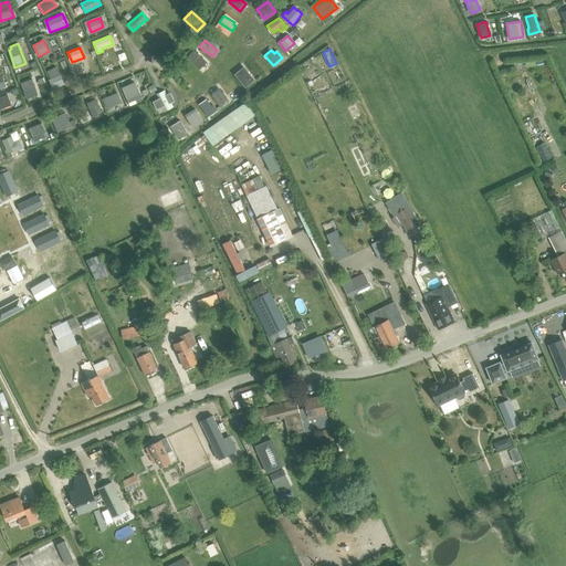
[(206,62),(194,51),(187,58),(199,69),(206,62)]
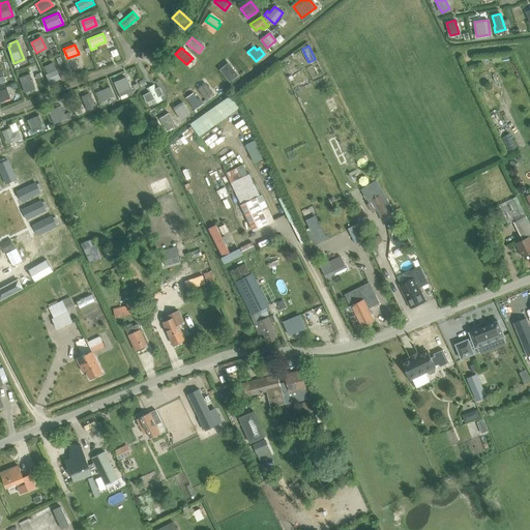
[(42,68),(53,63),(48,54),(38,58),(42,68)]
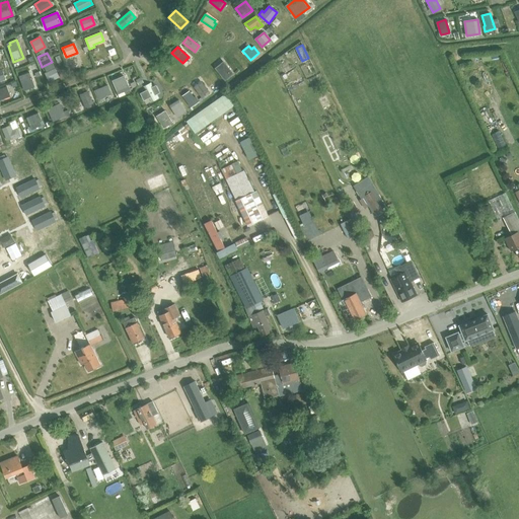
[(225,81),(234,74),(224,61),(215,68),(225,81)]
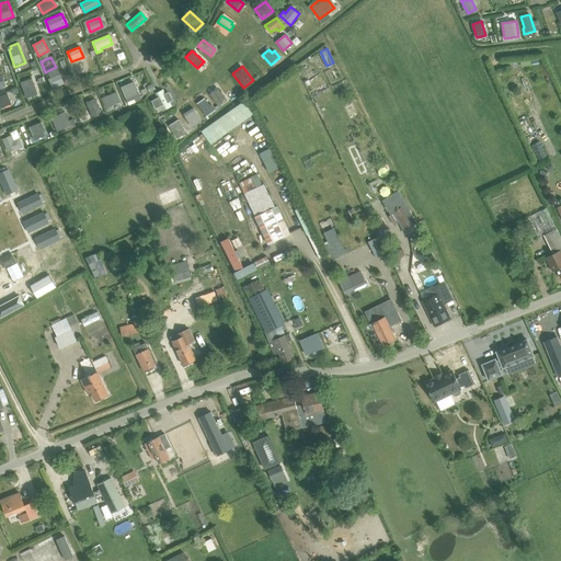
[(64,83),(59,73),(48,79),(53,88),(64,83)]
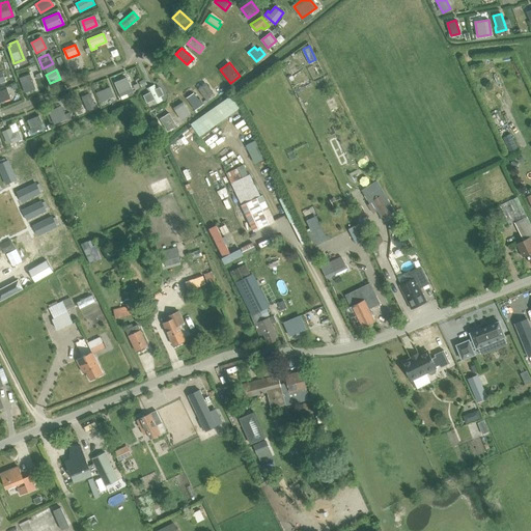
[(30,75),(20,78),(24,92),(35,88),(30,75)]
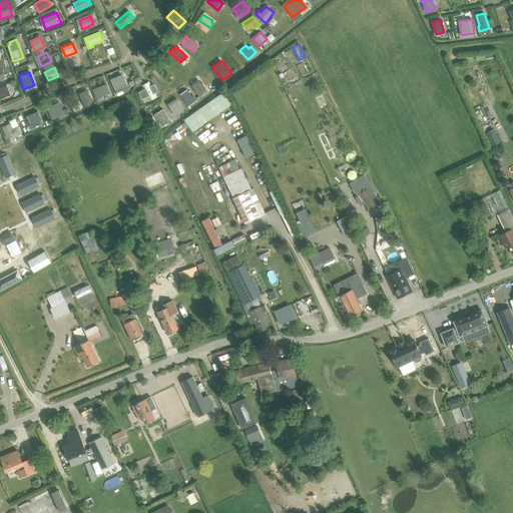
[(115,90),(127,85),(122,75),(111,80),(115,90)]
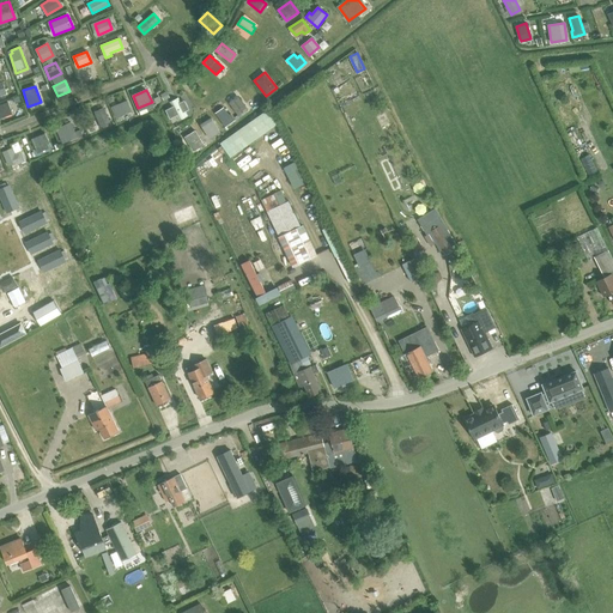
[(345,95),(347,103),(360,99),(358,91),(345,95)]
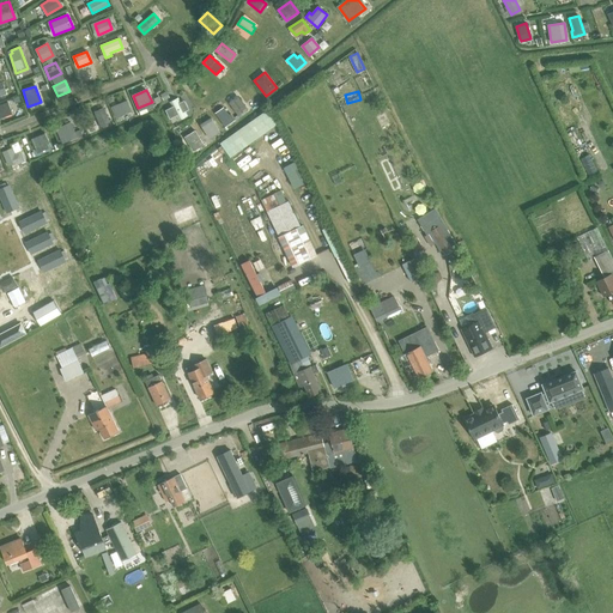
[(247,109),(237,97),(230,102),(238,115),(247,109)]
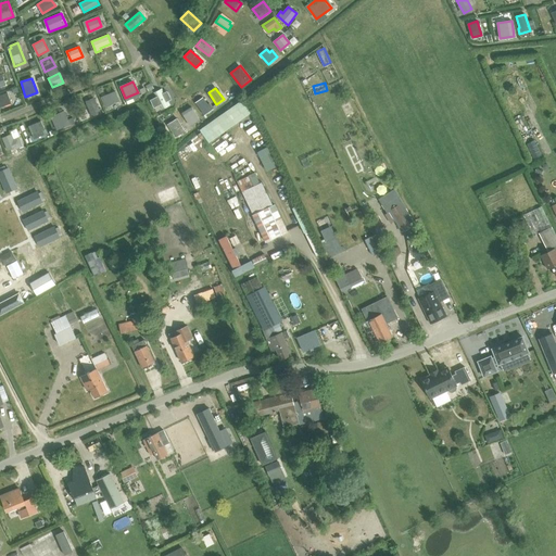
[(167,101),(168,101),(164,92),(163,93),(161,89),(154,92),(156,97),(155,97),(159,105),(161,104),(163,109),(169,105),(167,101)]
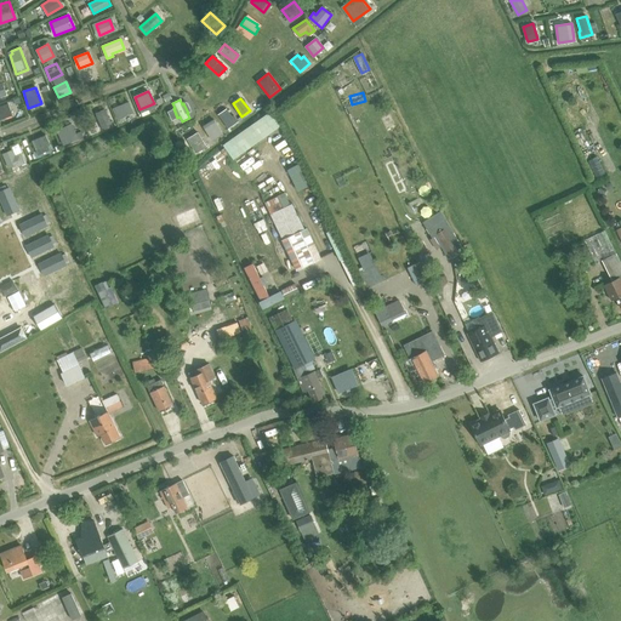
[(118,119),(134,113),(129,102),(113,109),(118,119)]
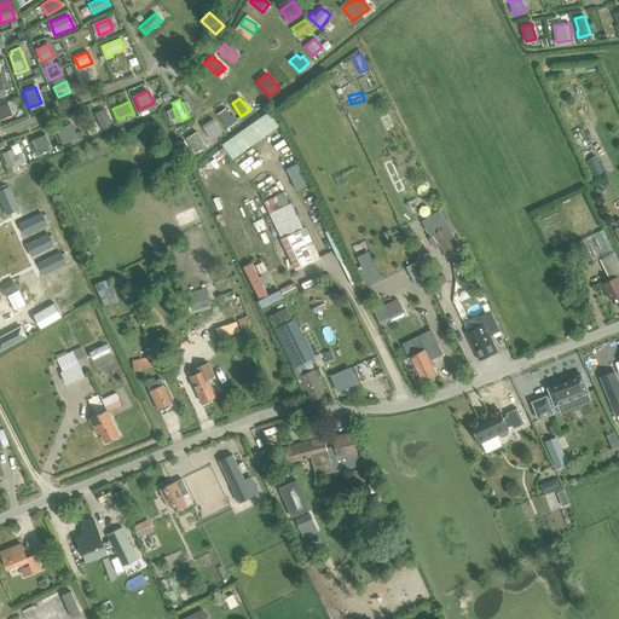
[(0,119),(12,115),(7,104),(0,105),(0,119)]
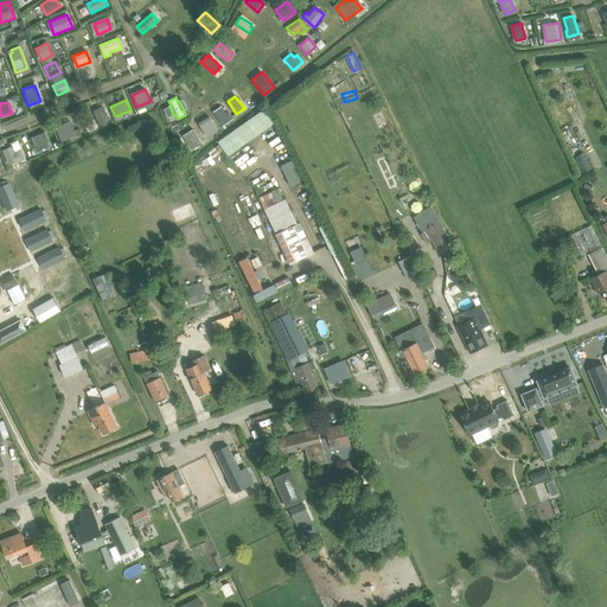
[(229,155),(278,120),(267,106),(218,141),(229,155)]
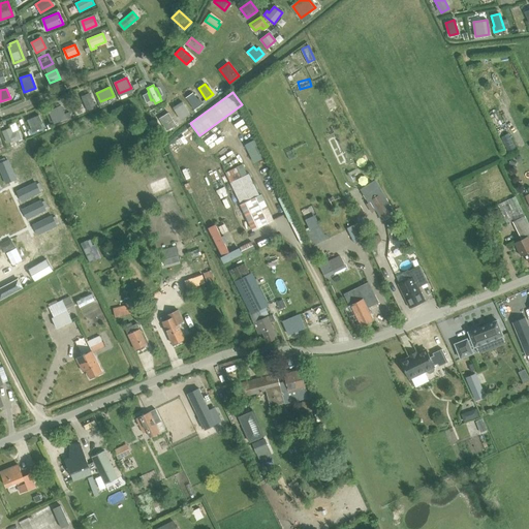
[(88,110),(95,106),(90,93),(82,96),(88,110)]
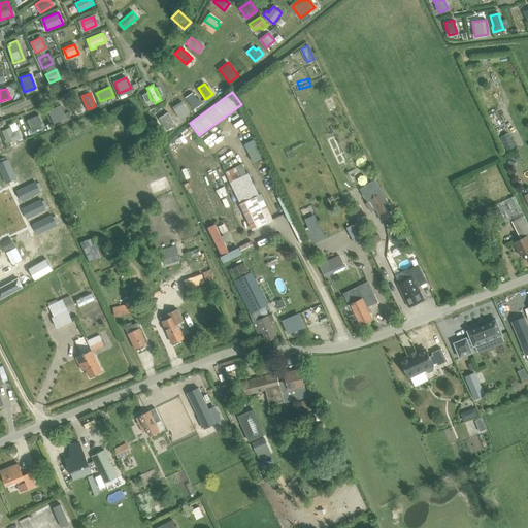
[(198,98),(197,99),(192,93),(186,98),(193,108),(201,102),(198,98)]
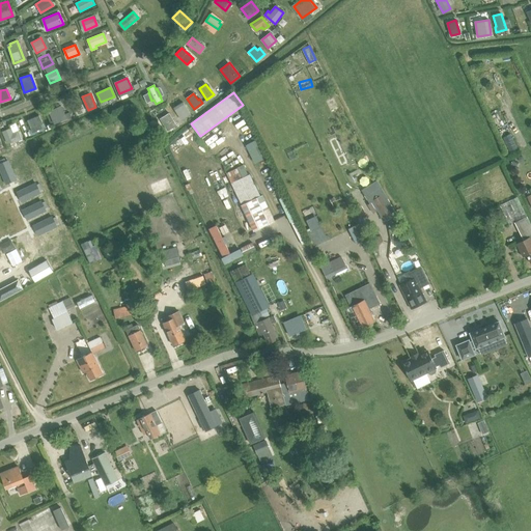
[(182,119),(190,114),(183,103),(174,108),(182,119)]
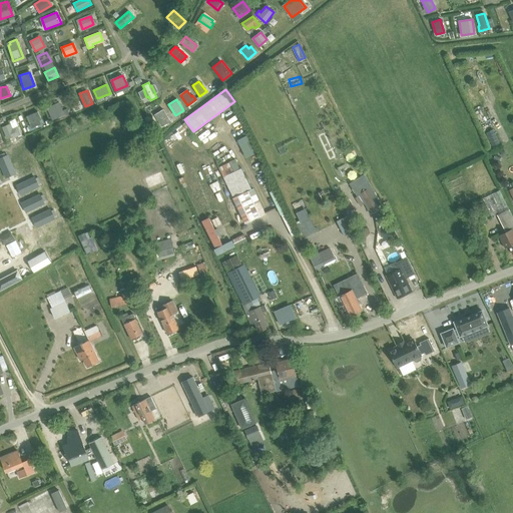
[(64,114),(59,102),(52,105),(57,117),(64,114)]
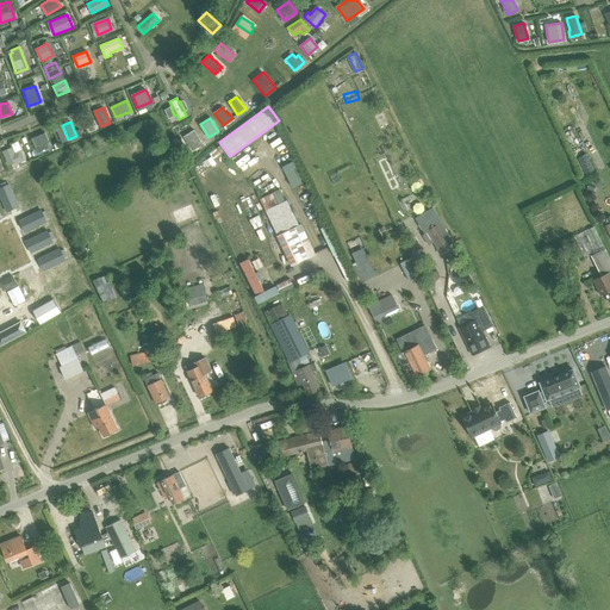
[(192,150),(203,143),(194,130),(184,137),(192,150)]
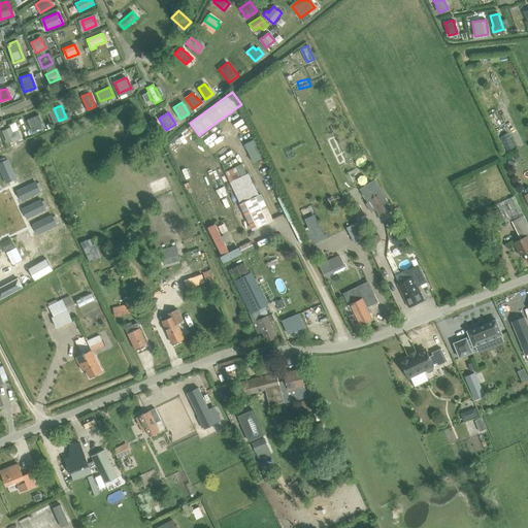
[(32,132),(43,127),(39,114),(27,120),(32,132)]
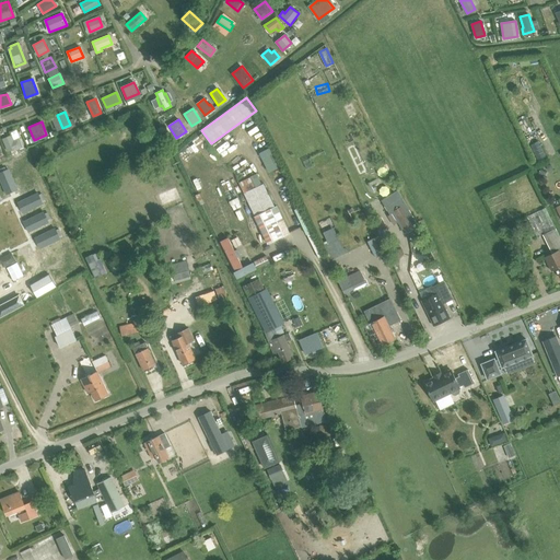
[(16,148),(16,149),(22,147),(19,139),(13,140),(11,136),(2,139),(8,151),(16,148)]
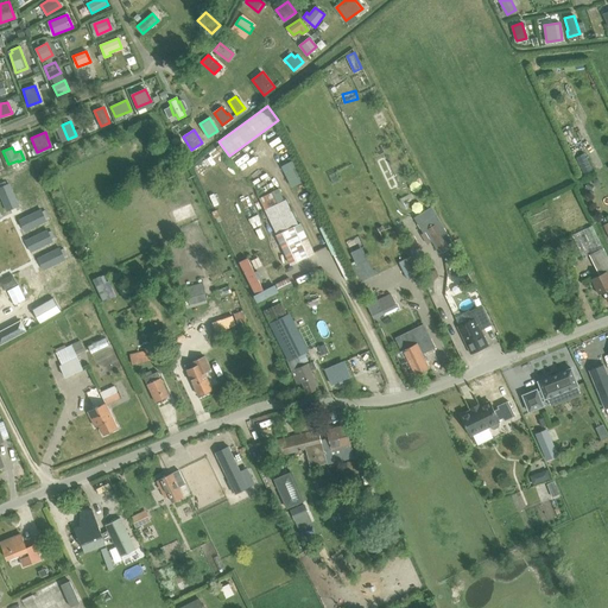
[(297,159),(283,163),(287,179),(302,176),(297,159)]
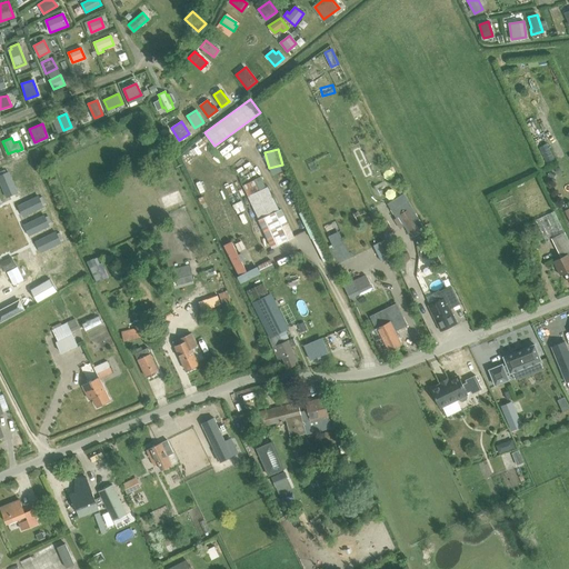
[(17,165),(10,172),(32,189),(38,181),(17,165)]
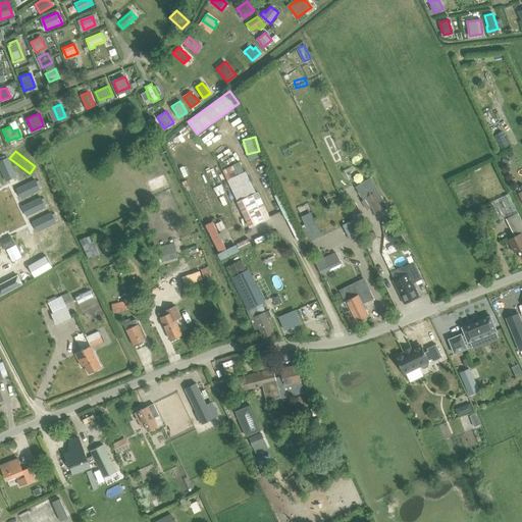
[(247,172),(227,180),(238,201),(237,202),(249,227),(270,218),(258,192),(256,193),(247,172)]
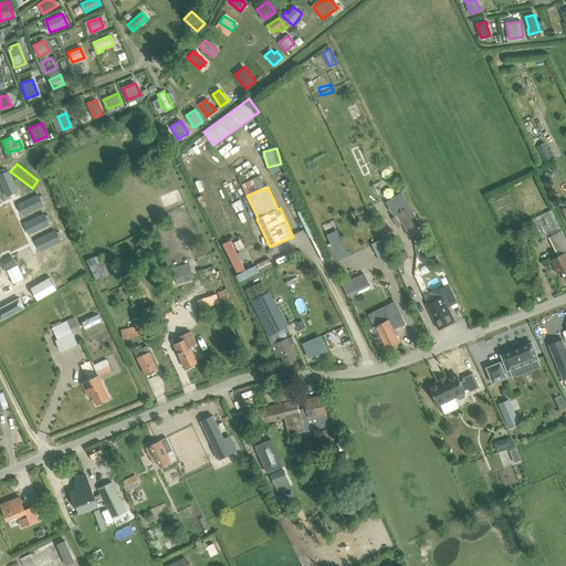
[(164,208),(182,200),(178,189),(159,197),(164,208)]
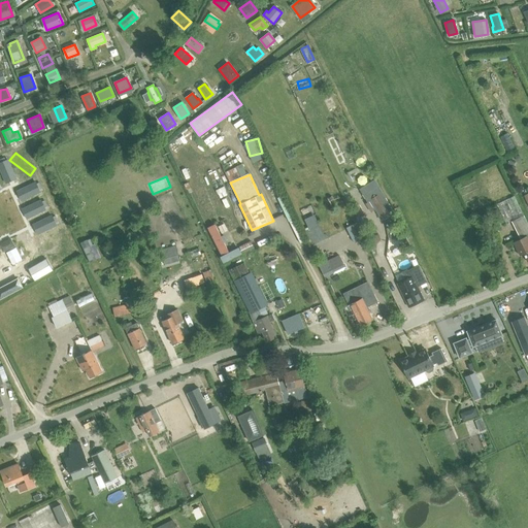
[(380,217),(392,209),(374,179),(359,189),(367,202),(369,201),(380,217)]
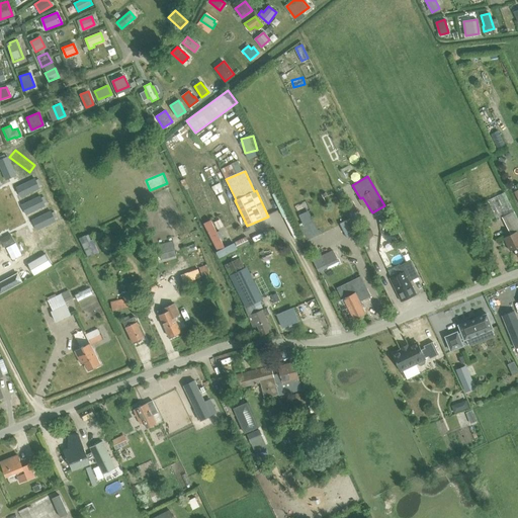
[(49,194),(29,203),(34,213),(54,204),(49,194)]
